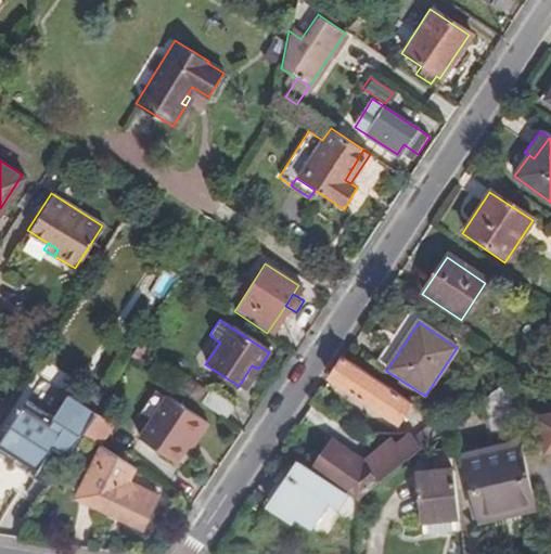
[(150,343),(142,336),(132,353),(139,358),(150,343)]
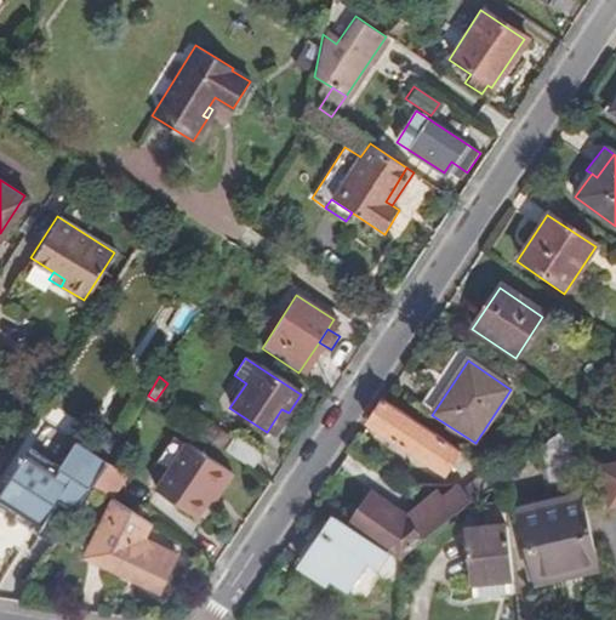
[(615,387),(609,393),(611,397),(608,399),(609,402),(599,405),(604,420),(615,415),(615,416),(615,387)]
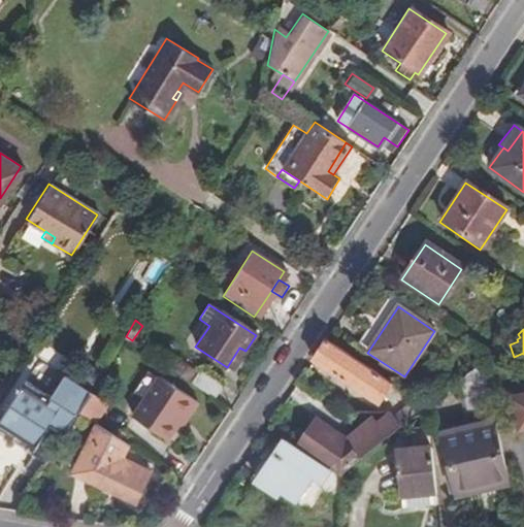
[(379,403),(391,385),(325,341),(312,360),(379,403)]
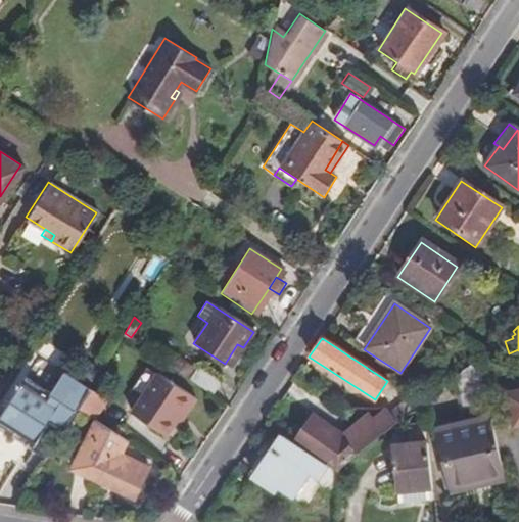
[(237,344),(225,364),(230,367),(243,347),(237,344)]
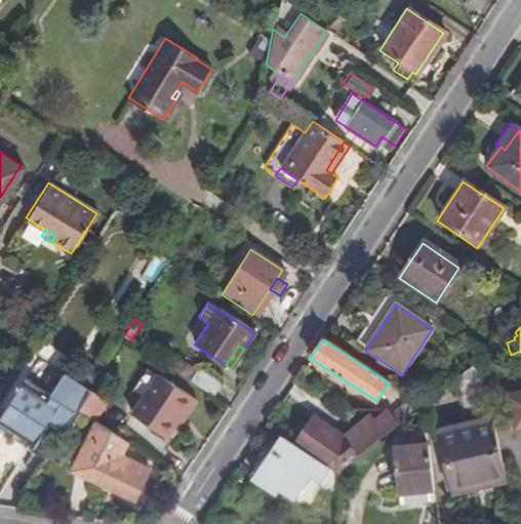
[(478,362),(456,379),(464,415),(488,411),(478,362)]
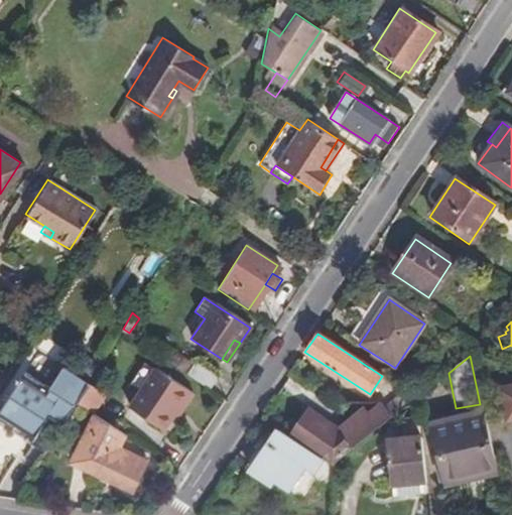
[(140,389),(154,368),(144,362),(130,383),(140,389)]
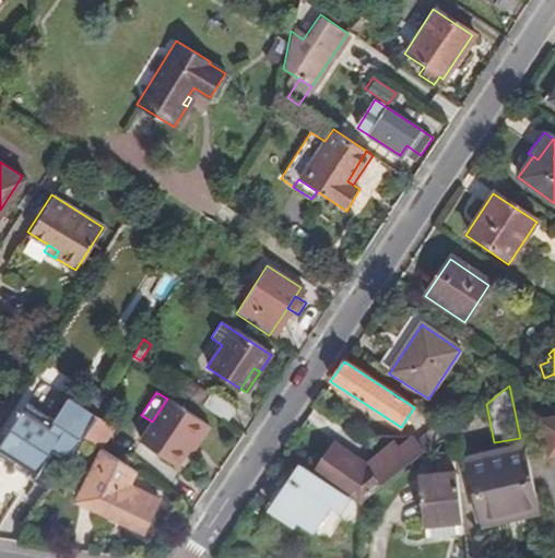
[(201,404),(227,423),(236,408),(210,392),(201,404)]
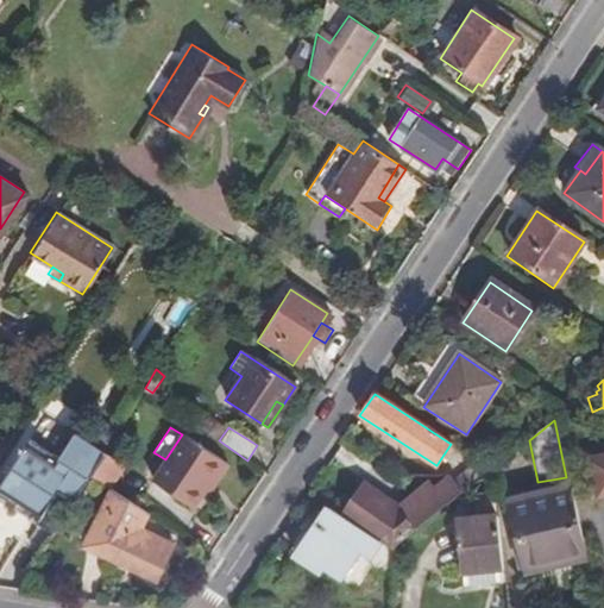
[(227,463),(182,434),(165,459),(152,480),(194,508),(206,490),(213,477),(216,480),(227,463)]
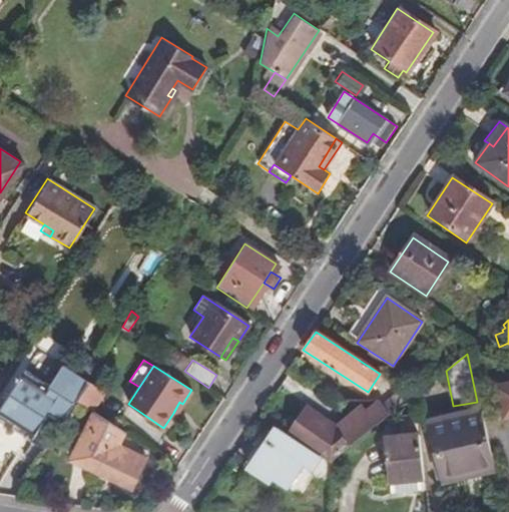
[(89,380),(90,379),(74,370),(61,391),(76,401),(89,380)]
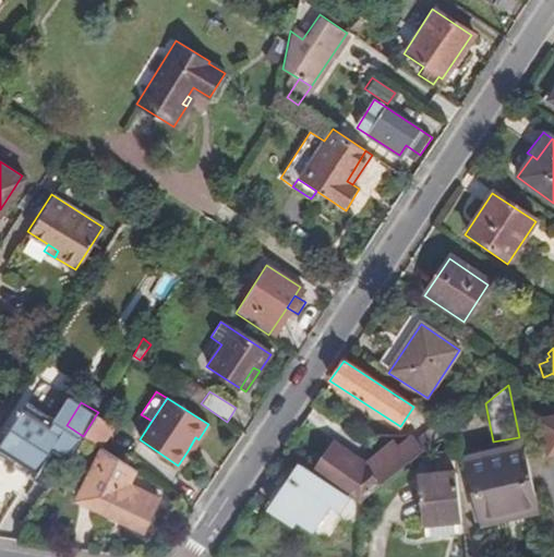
[(41,470),(57,480),(73,452),(35,428),(41,418),(23,407),(0,444),(0,448),(39,473),(41,470)]
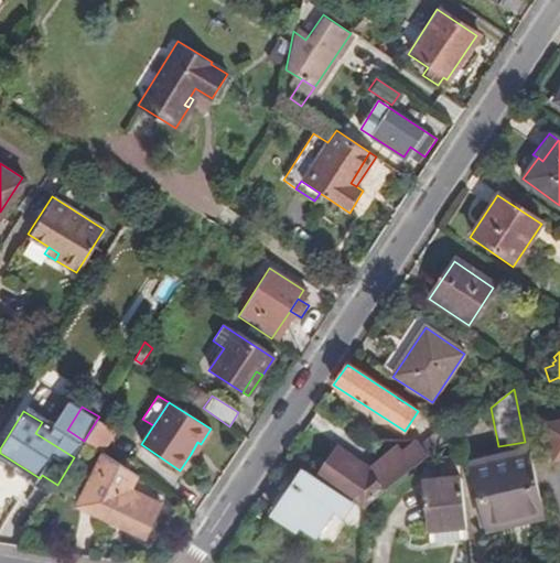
[(98,418),(84,441),(99,452),(115,429),(98,418)]
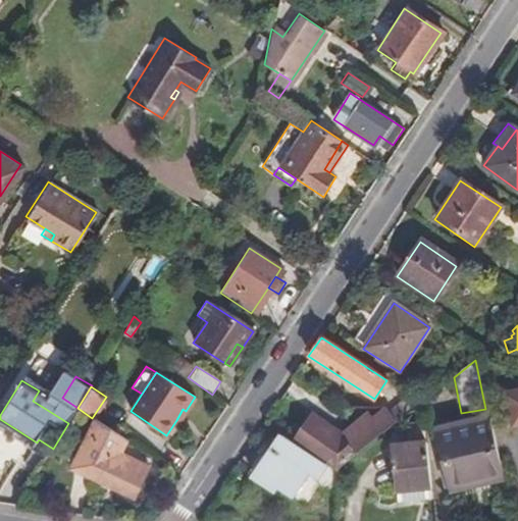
[(517,388),(507,392),(514,426),(517,425),(517,388)]
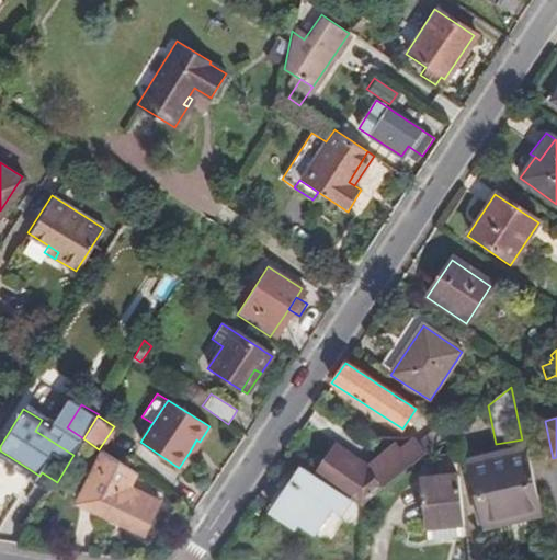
[(454,433),(435,421),(421,432),(434,448),(454,433)]
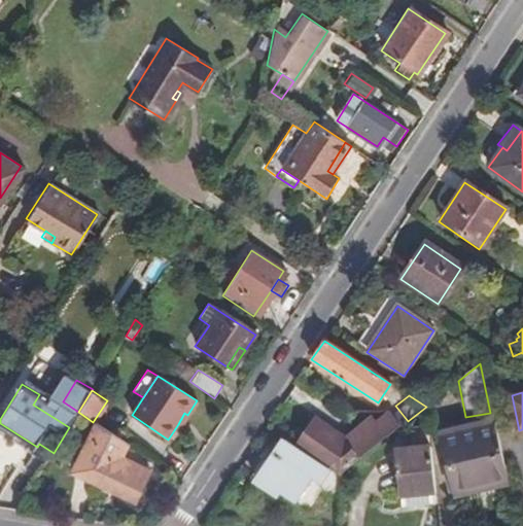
[(408,421),(395,406),(383,416),(379,412),(344,439),(316,420),(307,434),(315,441),(306,453),(326,467),(339,476),(408,421)]
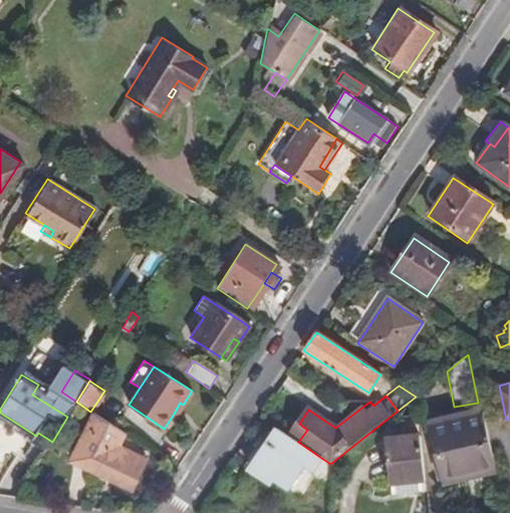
[(177,415),(183,405),(180,403),(174,414),(177,415)]
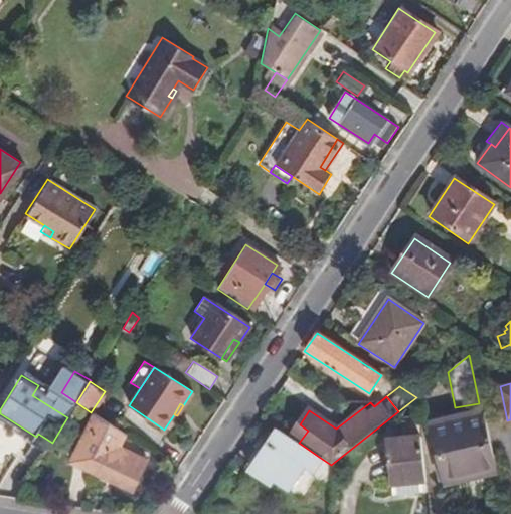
[(117,447),(124,435),(93,413),(72,446),(113,473),(107,482),(124,493),(142,465),(117,447)]
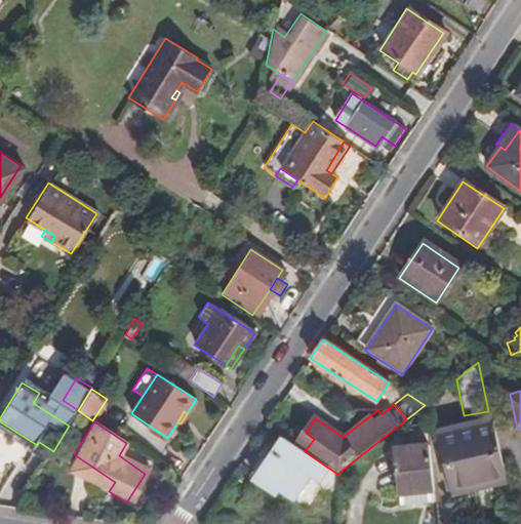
[(503,482),(490,421),(437,431),(449,492),(503,482)]
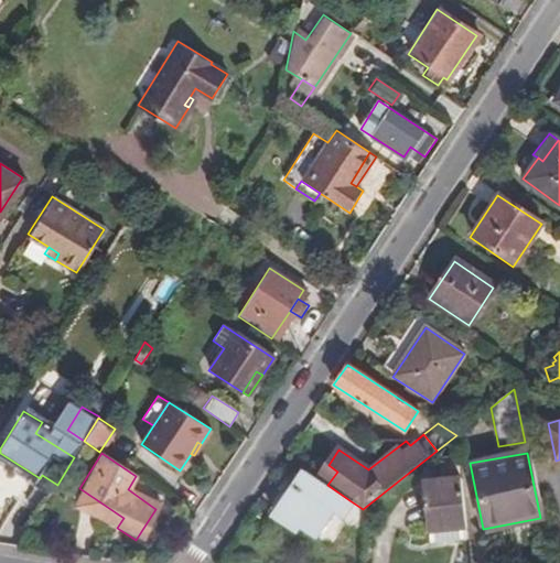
[(337,472),(329,465),(319,479),(327,485),(337,472)]
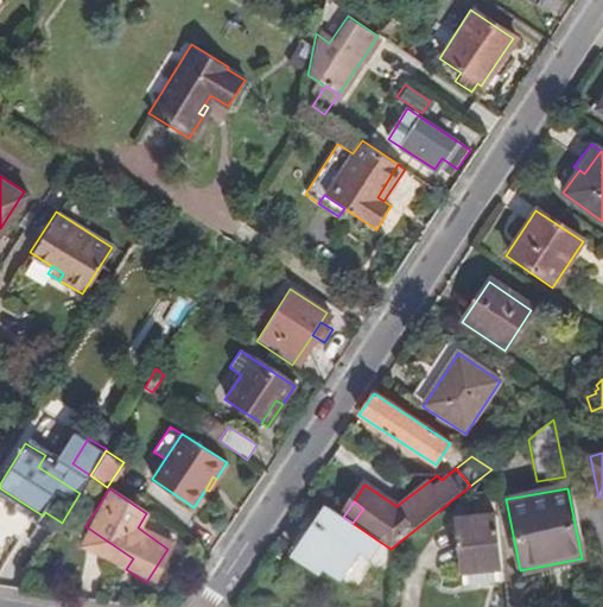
[(343,517),(327,506),(293,556),(316,571),(321,566),(337,579),(356,550),(366,556),(376,539),(353,523),(343,517)]
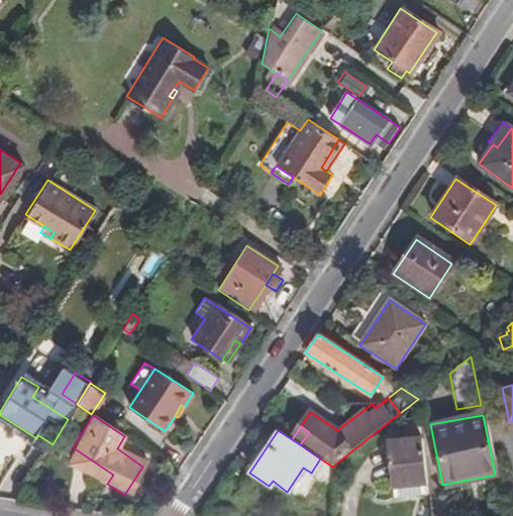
[(428,501),(422,440),(388,443),(394,504),(428,501)]
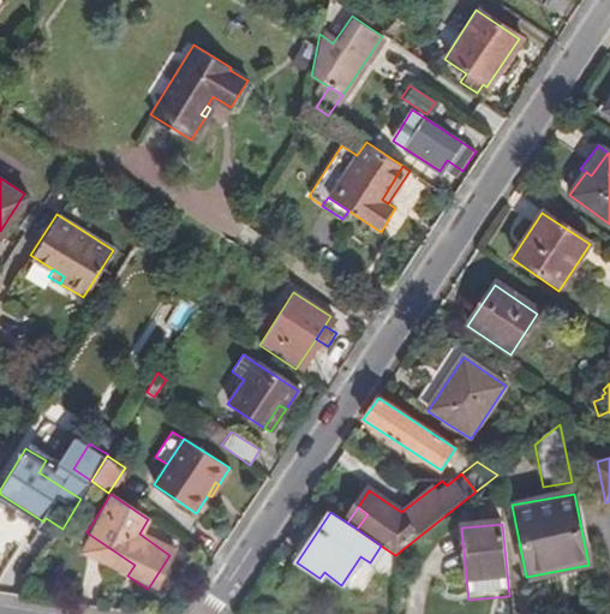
[(79,542),(127,576),(135,565),(87,532),(79,542)]
